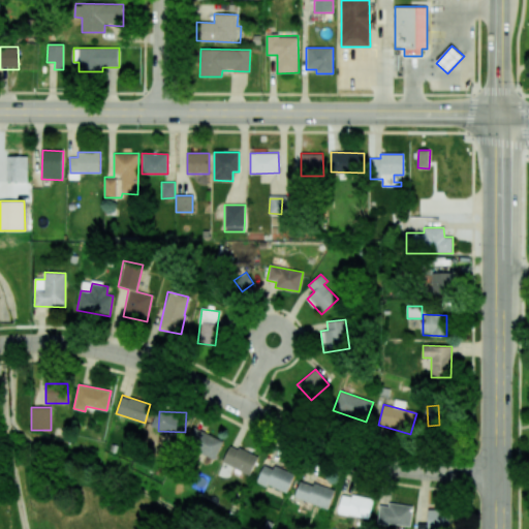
[(215,460),(223,441),(193,427),(185,445),(215,460)]
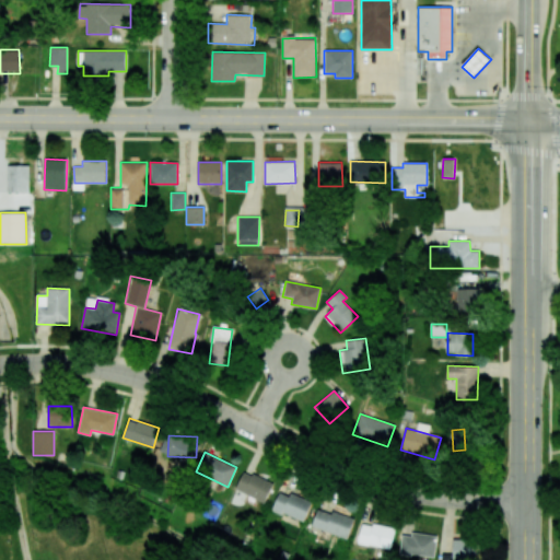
[(235,490),(264,503),(273,485),(244,470),(235,490)]
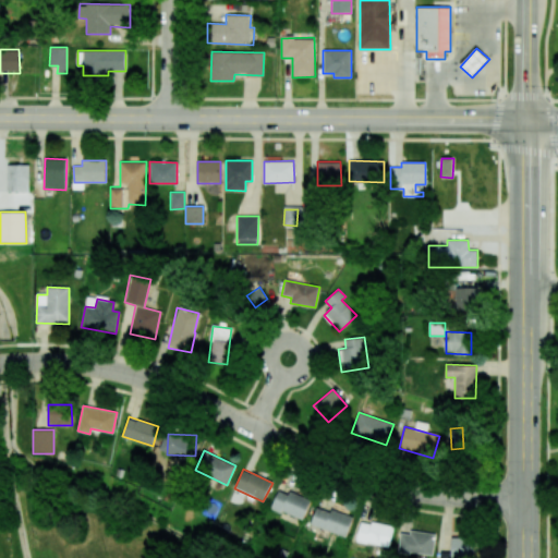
[(311,499),(288,490),(287,494),(278,490),(270,508),(302,521),(311,499)]
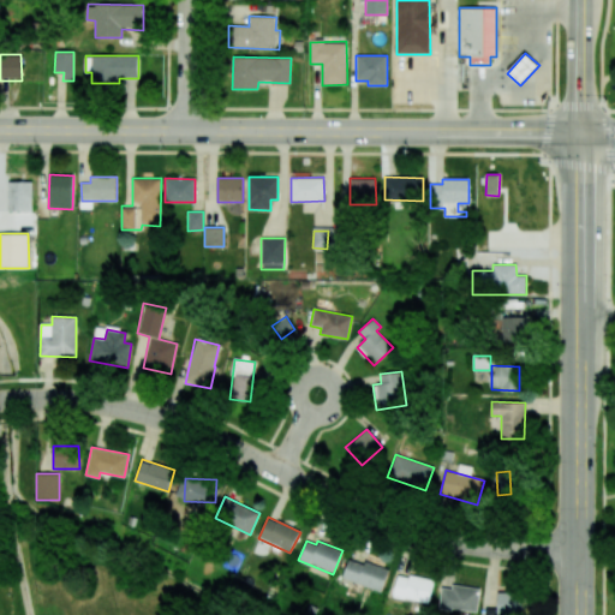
[(388,571),(348,557),(341,579),(381,592),(388,571)]
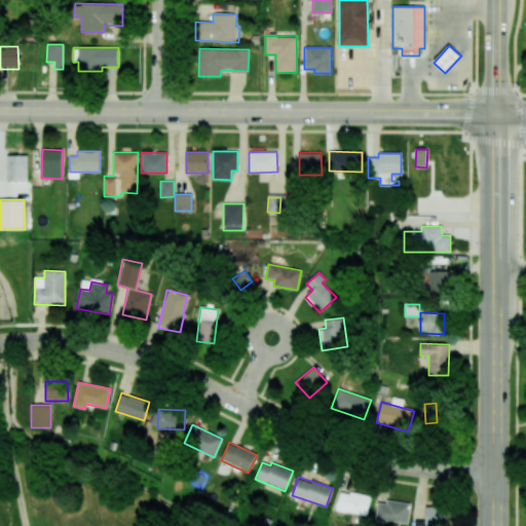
[(340,491),(336,510),(367,516),(371,496),(340,491)]
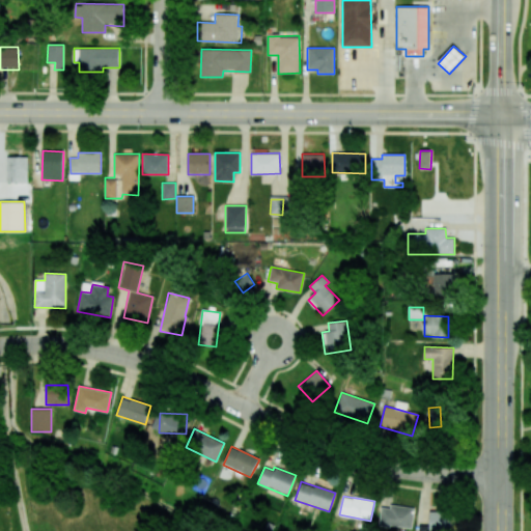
[(382,504),(379,524),(412,529),(415,509),(382,504)]
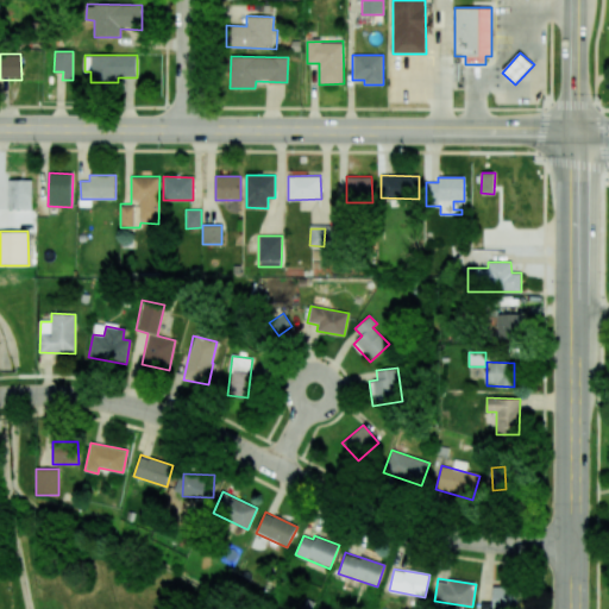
[(491,608),(516,608),(518,586),(493,586),(491,608)]
